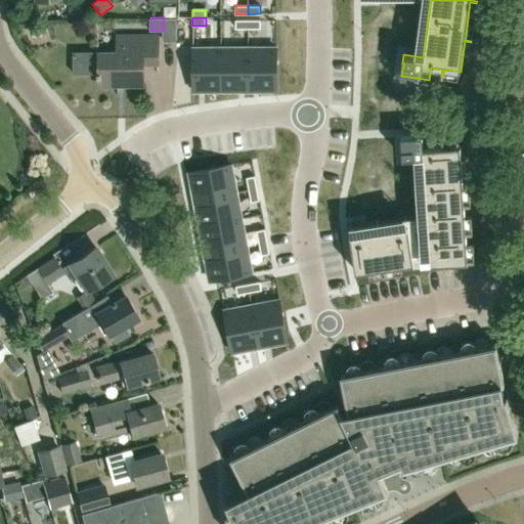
[(235,19),(235,29),(248,29),(248,19),(235,19)]
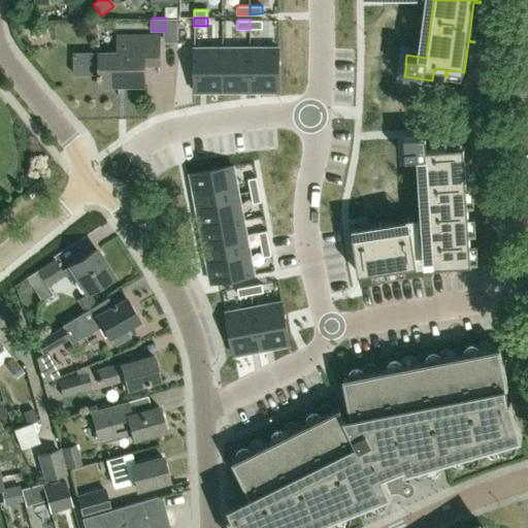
[(250,20),(250,29),(262,28),(262,20),(250,20)]
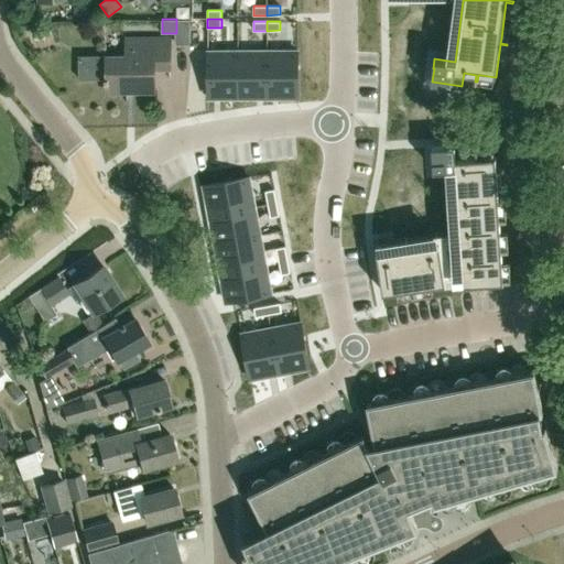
[(170,68),(170,38),(127,38),(127,56),(108,56),(108,90),(154,90),(154,68),(170,68)]
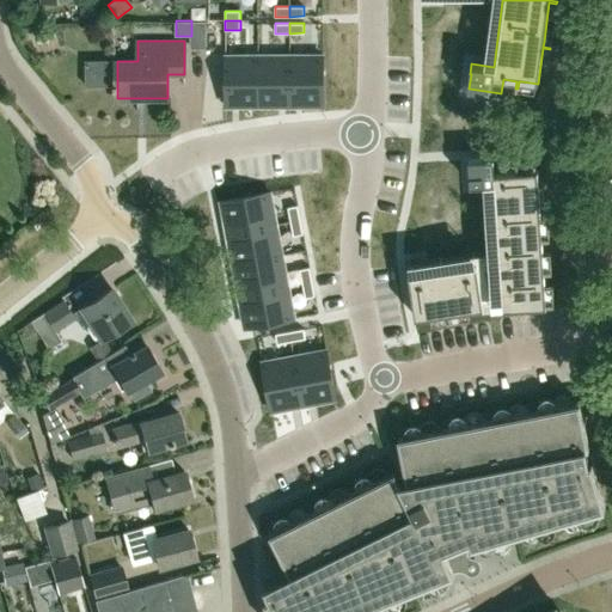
[(224,54),(224,108),(257,108),(257,54),(224,54)]
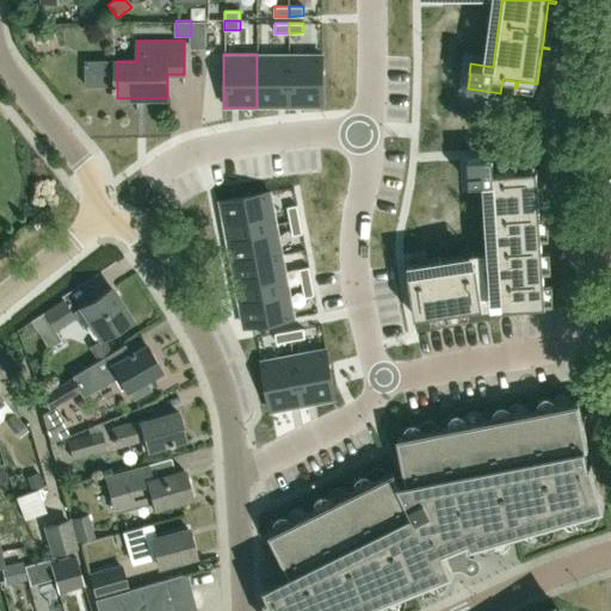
[(257,54),(257,107),(290,107),(290,54),(257,54)]
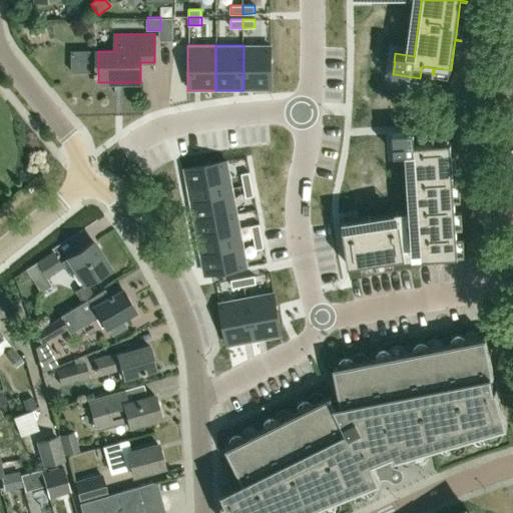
[(243,45),(243,90),(272,90),(272,45),(243,45)]
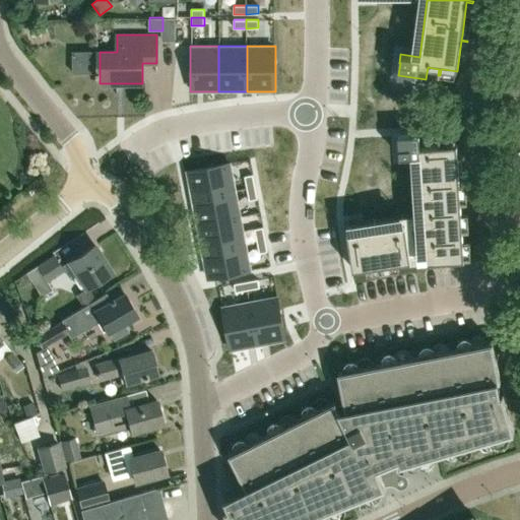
[(427,134),(399,136),(400,147),(399,147),(400,156),(418,155),(426,262),(464,260),(464,258),(471,258),(471,256),(464,257),(463,231),(469,230),(469,229),(462,229),(461,202),(467,202),(467,200),(461,201),(457,144),(441,145),(441,144),(441,138),(439,138),(440,145),(428,146),(427,134)]
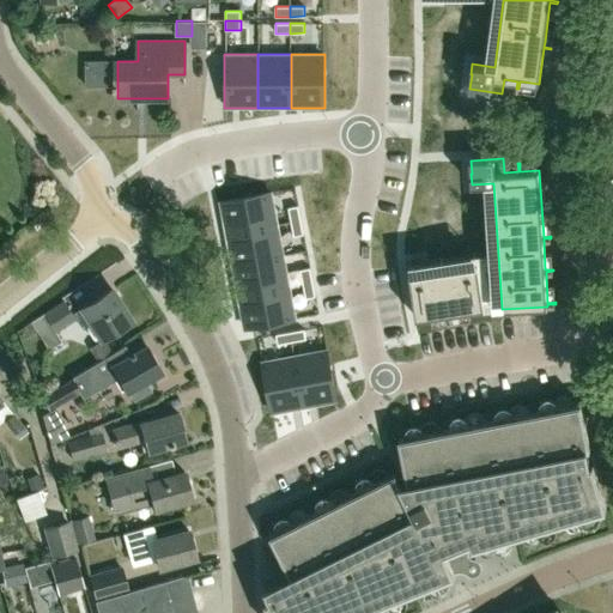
[(272,190),(219,200),(225,232),(278,223),(272,190)]
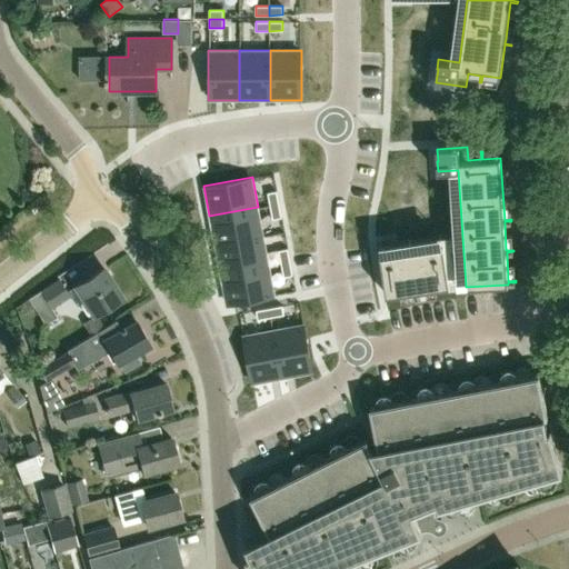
[(277,190),(268,192),(270,206),(279,203),(277,190)]
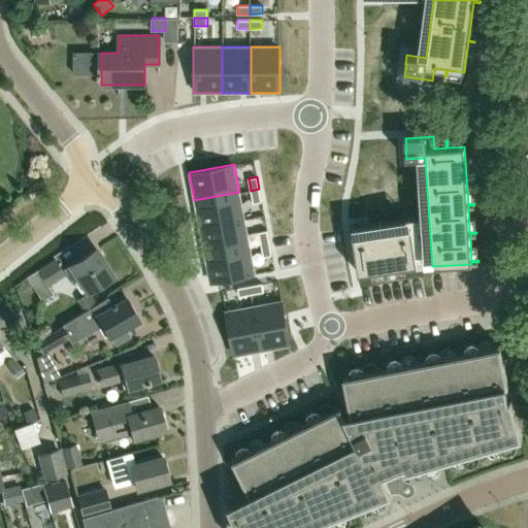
[(259,189),(251,191),(253,203),(261,201),(259,189)]
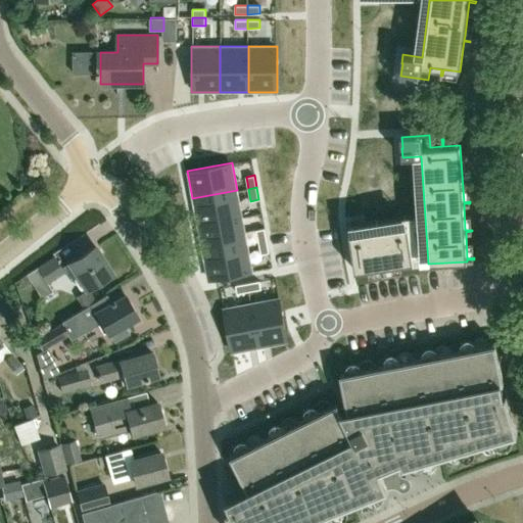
[(237,190),(192,198),(198,226),(242,218),(237,190)]
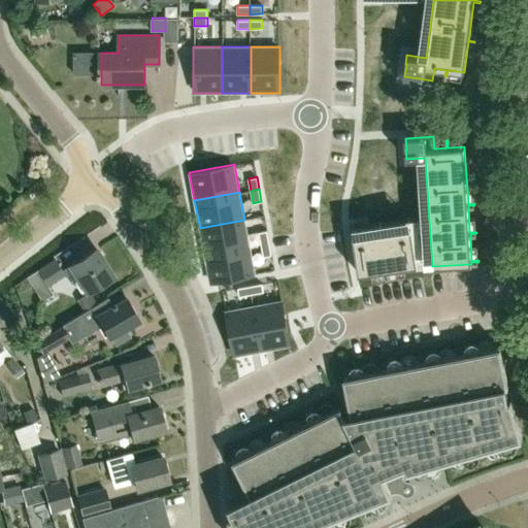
[(250,248),(244,220),(200,228),(205,256),(250,248)]
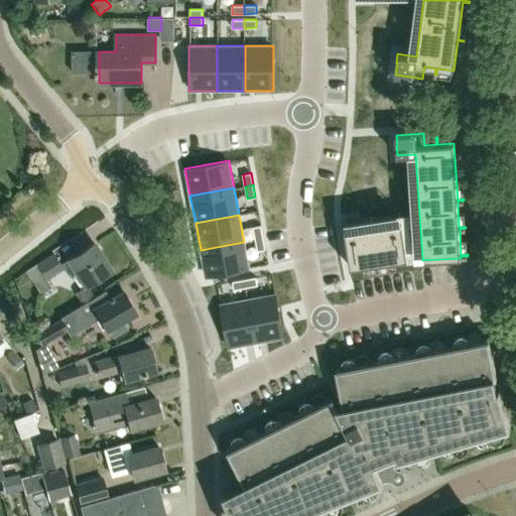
[(402,221),(345,229),(351,268),(369,265),(379,263),(379,264),(379,270),(381,270),(380,263),(408,259),(402,221)]
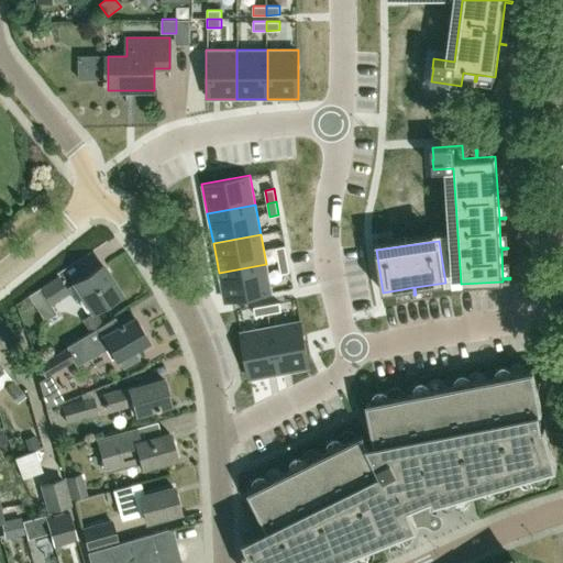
[(285,245),(275,247),(278,261),(287,258),(285,245)]
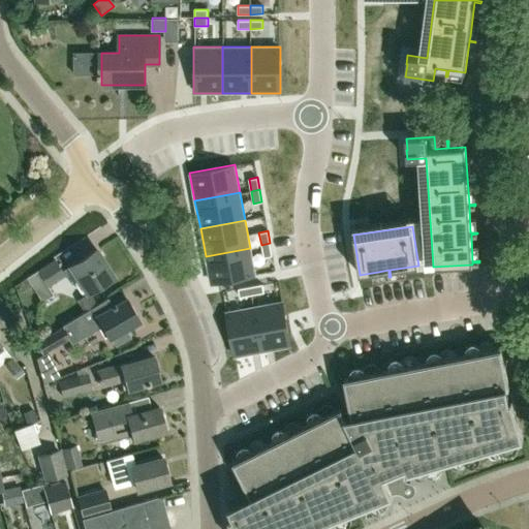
[(270,243),(261,245),(263,257),(272,255),(270,243)]
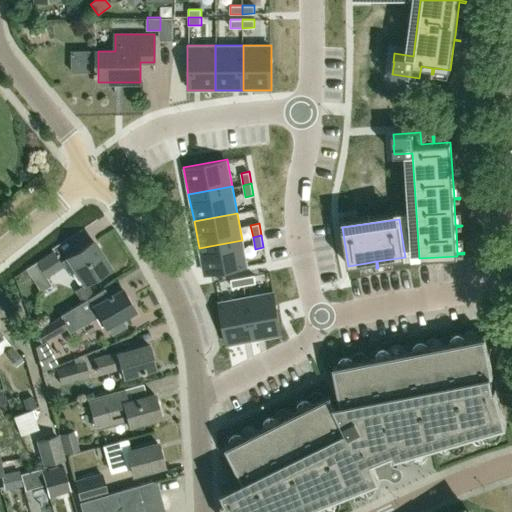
[(110,267),(92,240),(67,256),(60,261),(54,251),(36,262),(25,269),(41,292),(51,285),(46,277),(63,266),(69,275),(75,270),(84,284),(110,267)]
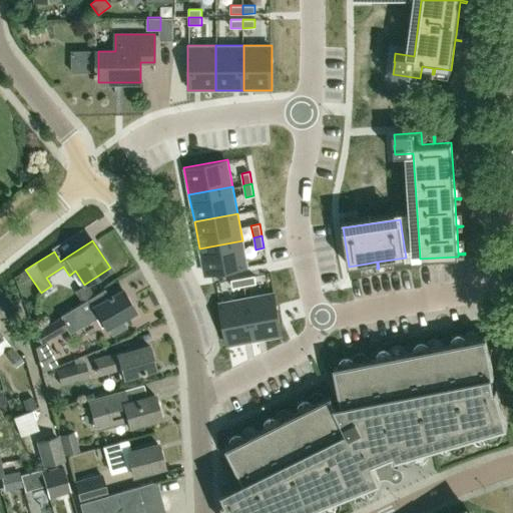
[(243,240),(199,248),(204,277),(248,268),(243,240)]
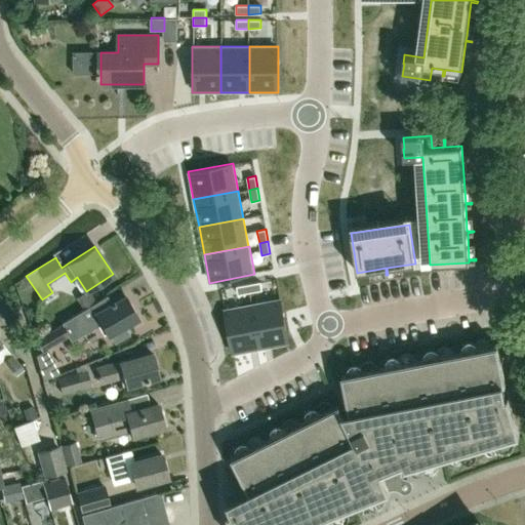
[(377,284),(377,274),(364,274),(363,297),(405,297),(405,284),(377,284)]
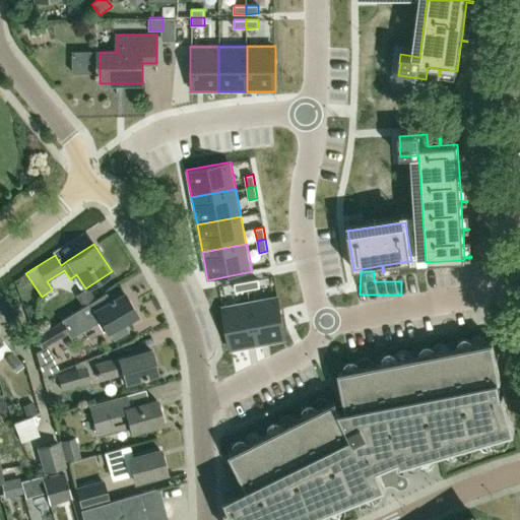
[(258,278),(246,281),(248,289),(260,287),(258,278)]
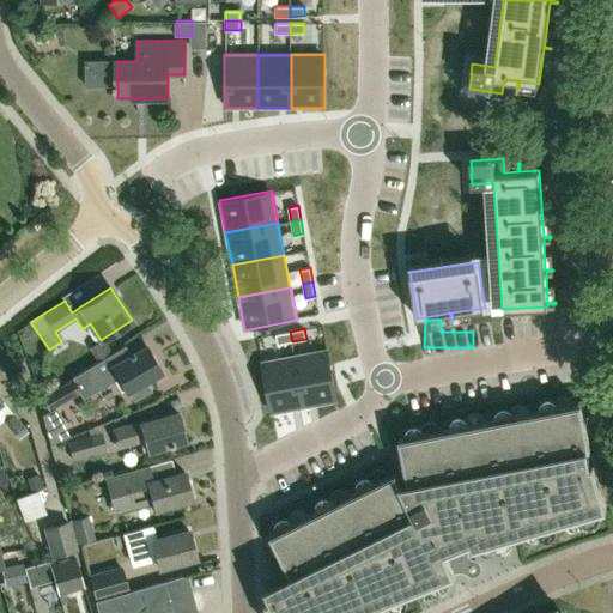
[(290,332),(275,334),(278,344),(292,341),(290,332)]
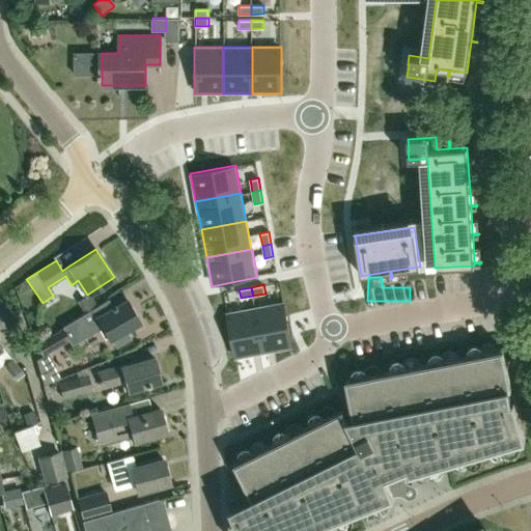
[(62,328),(35,343),(35,344),(42,355),(68,339),(72,344),(102,328),(109,339),(111,338),(116,347),(131,339),(126,330),(139,323),(127,301),(111,309),(106,301),(61,327),(62,328)]
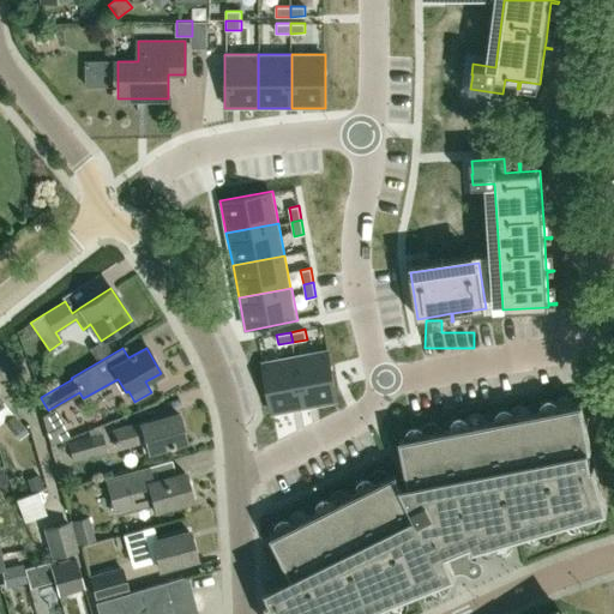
[(329,349),(295,355),(305,408),(338,402),(329,349)]
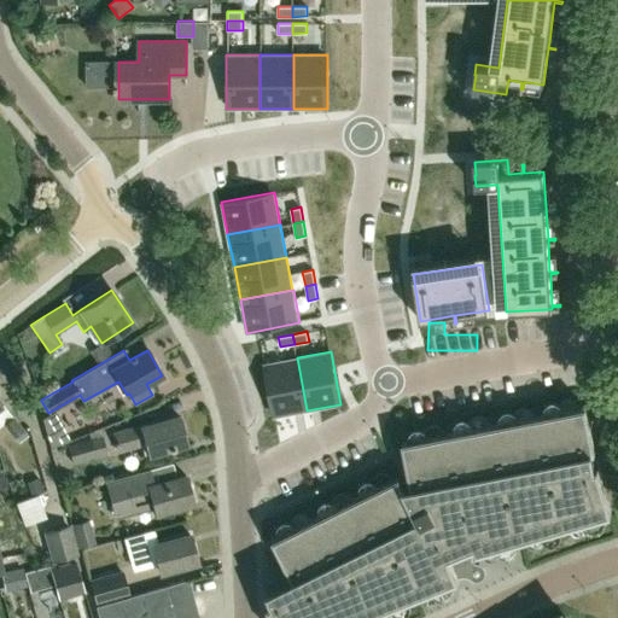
[(297,357),(262,363),(273,417),(307,410),(297,357)]
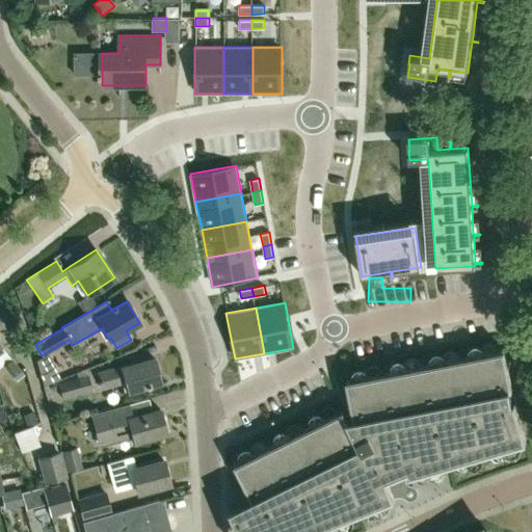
[(409,474),(527,440),(515,401),(513,402),(512,398),(510,389),(512,388),(505,349),(369,376),(346,381),(351,408),(353,419),(347,420),(343,410),(235,464),(253,499),(230,510),(234,521),(231,522),(235,531),(309,531),(394,497),(387,478),(407,469),(408,470),(409,474)]
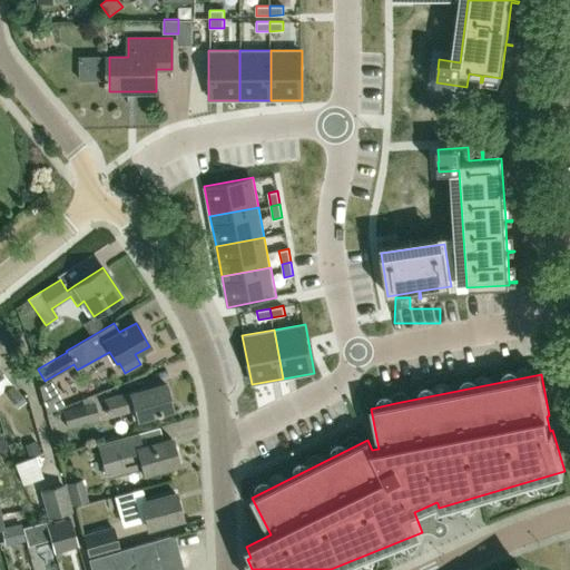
[(49,411),(67,404),(53,380),(41,387),(49,411)]
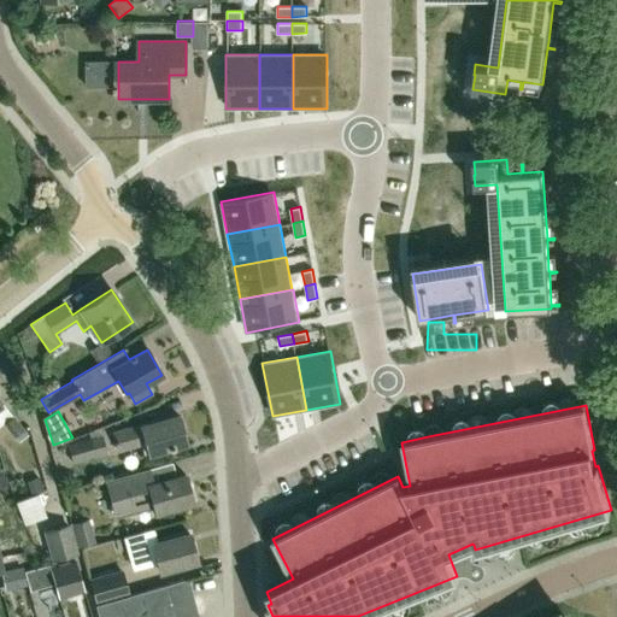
[(187,444),(178,413),(113,434),(118,450),(146,442),(150,454),(187,444)]
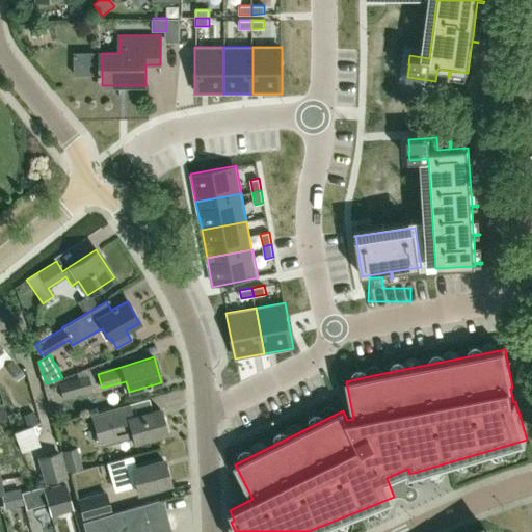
[(2,365),(11,376),(21,370),(11,357),(10,358),(2,365)]
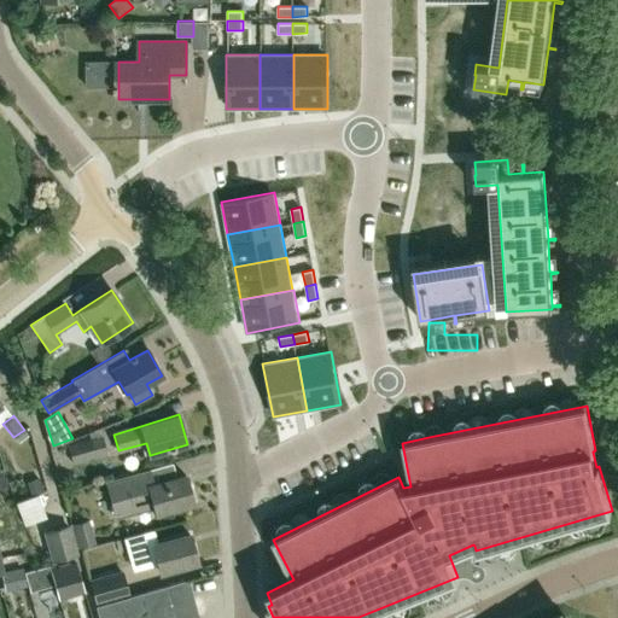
[(73,464),(108,455),(101,436),(68,445),(73,464)]
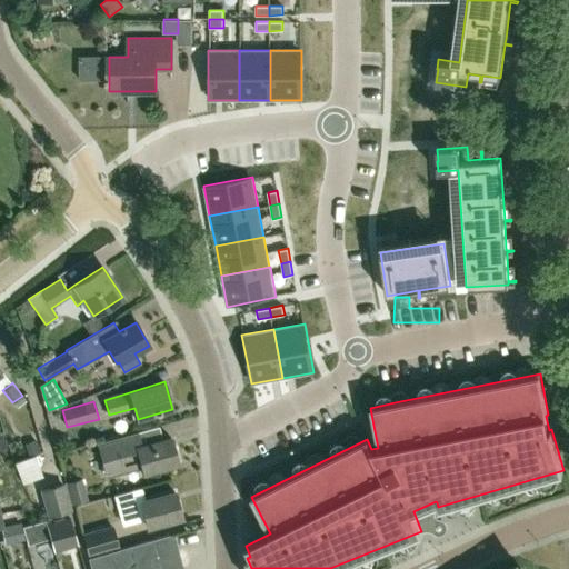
[(141,447),(137,433),(97,443),(106,477),(141,467),(142,473),(177,465),(170,439),(141,447)]
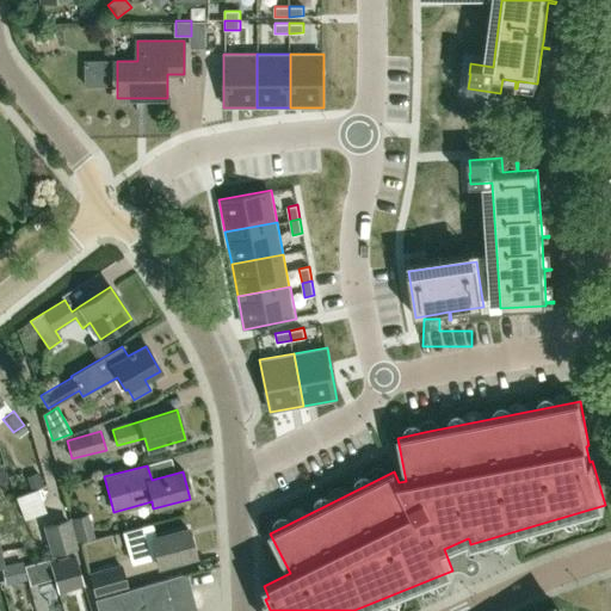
[(37,488),(42,486),(36,473),(26,477),(32,491),(34,491),(37,488)]
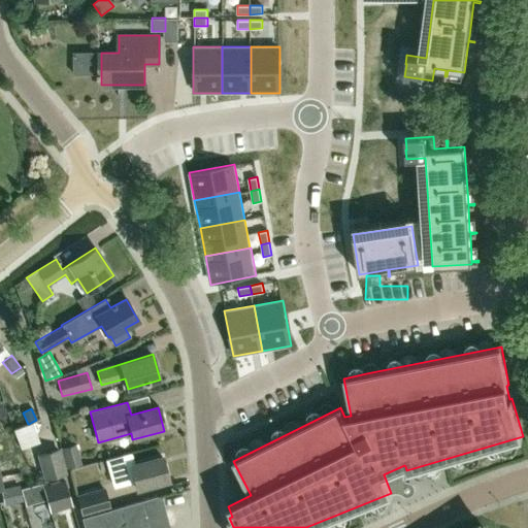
[(43,424),(24,430),(31,452),(51,446),(43,424)]
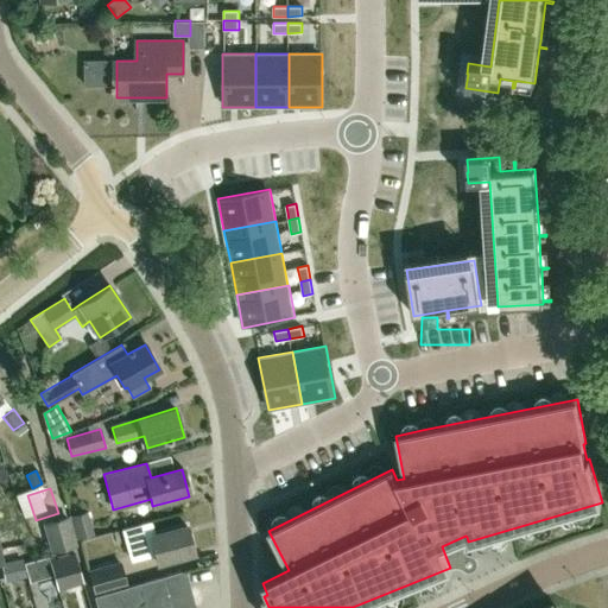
[(77,539),(94,534),(87,511),(70,515),(77,539)]
